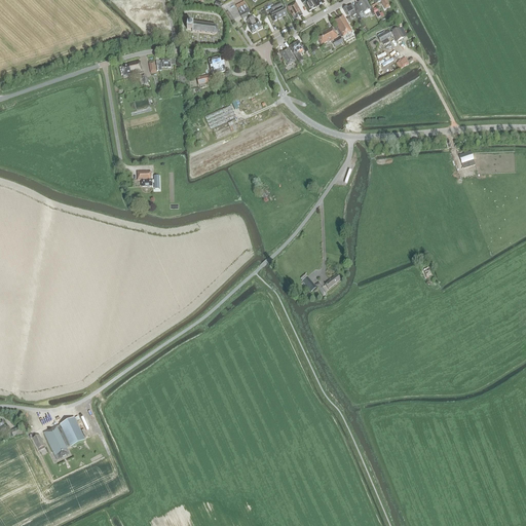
[(309,11),(315,8),(312,1),(311,2),(309,0),(300,0),(303,4),(304,3),(309,11)]
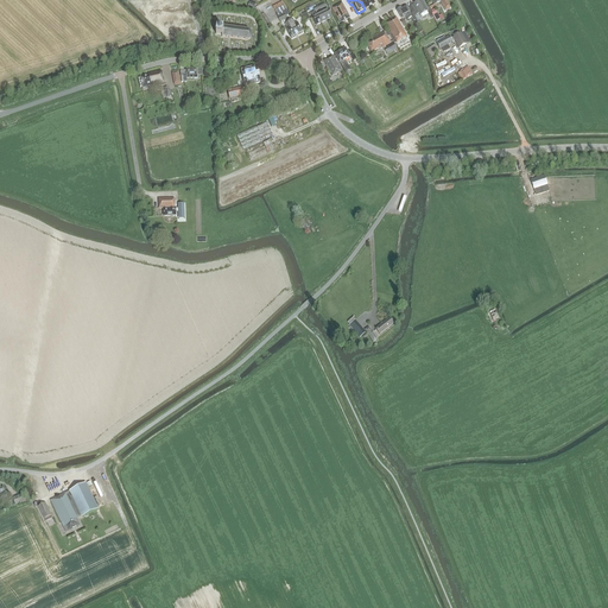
[(420,16),(428,11),(420,0),(418,0),(413,4),(415,5),(411,7),(416,16),(419,13),(420,16)]
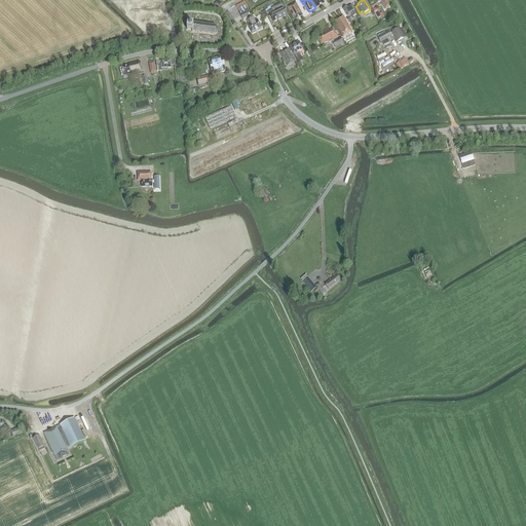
[(384,9),(390,6),(386,0),(382,0),(380,1),(384,9)]
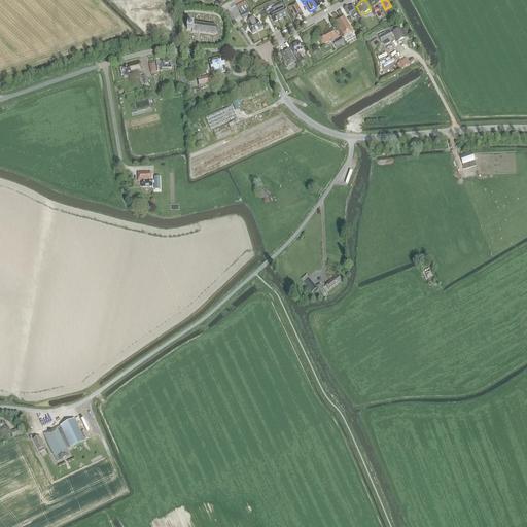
[(294,21),(303,15),(296,3),(287,8),(294,21)]
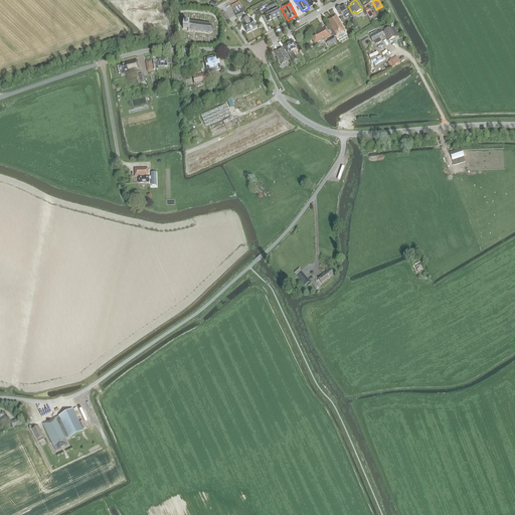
[(352,21),(354,19),(351,13),(352,13),(348,6),(346,7),(344,5),(340,7),(336,9),(340,16),(341,17),(341,16),(344,14),(345,16),(348,15),(352,21)]
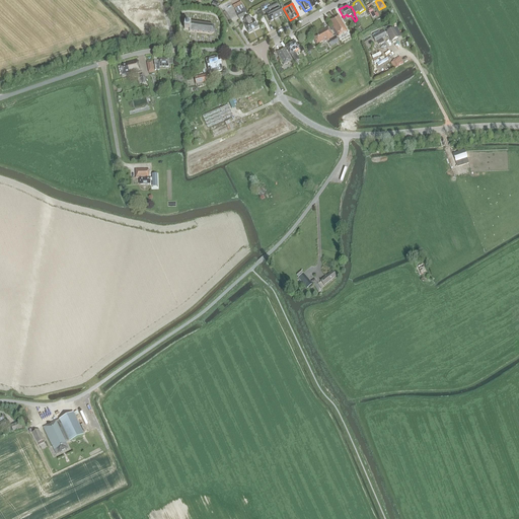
[(270,10),(269,7),(267,8),(268,10),(266,11),(267,14),(267,15),(270,21),(275,19),(271,12),(270,10)]
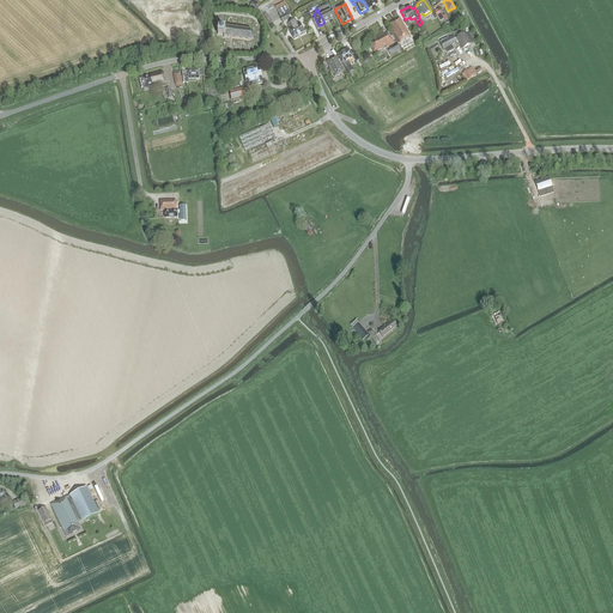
[(279,14),(281,22),(283,22),(289,18),(287,16),(289,16),(291,14),(289,10),(279,14)]
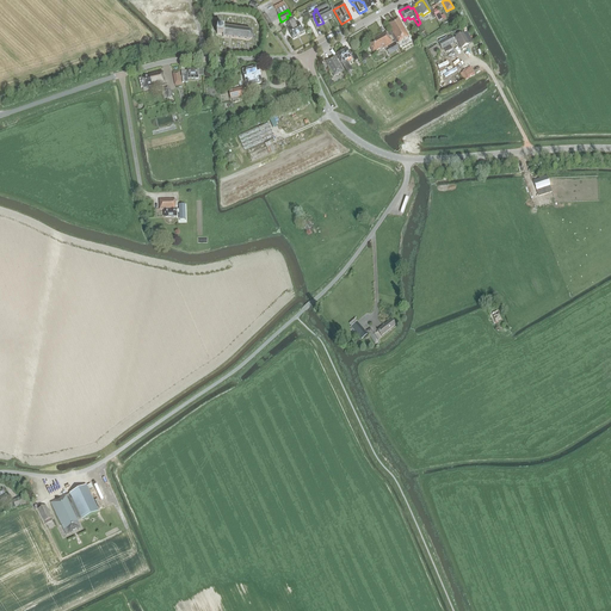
[(396,44),(409,36),(399,18),(395,19),(395,20),(392,22),(388,24),(392,31),(389,32),(396,44)]
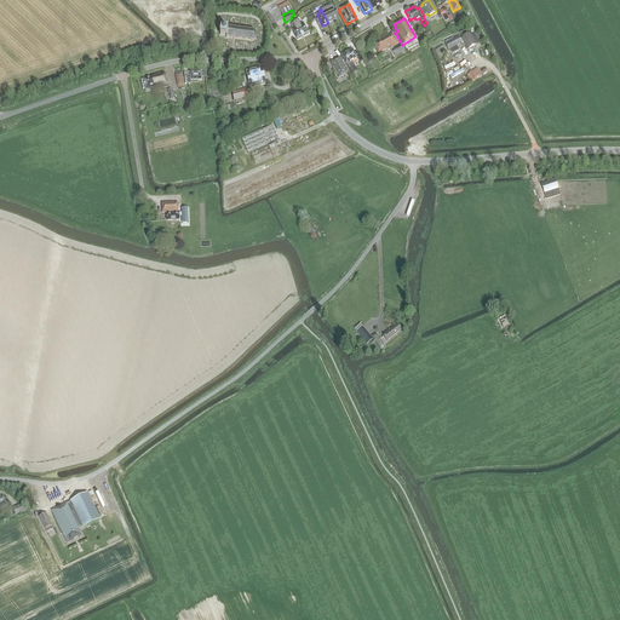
[(304,35),(308,33),(303,23),(300,24),(298,19),(292,23),(292,24),(291,24),(293,28),(292,28),(297,39),(302,36),(304,35)]
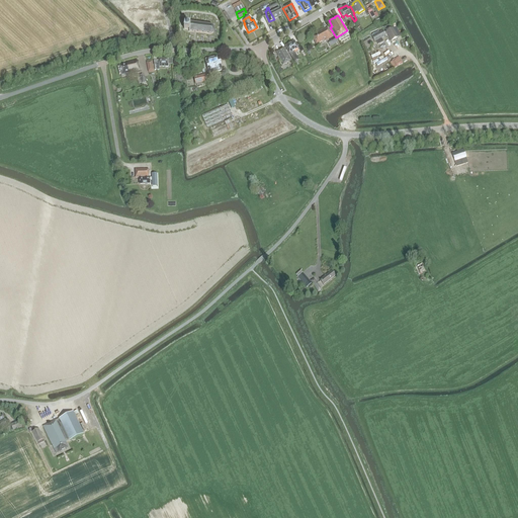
[(184,29),(189,30),(189,31),(194,32),(196,32),(210,34),(213,32),(214,29),(213,28),(211,26),(190,23),(190,22),(185,22),(185,24),(184,26),(184,29)]
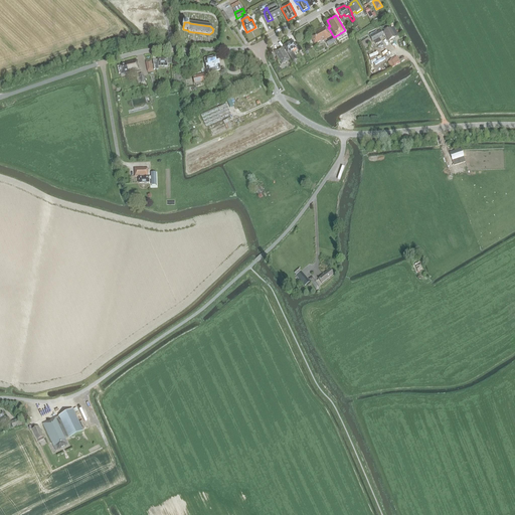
[(322,41),(331,36),(326,27),(323,29),(322,28),(315,32),(315,33),(310,36),(315,44),(322,40),(322,41)]
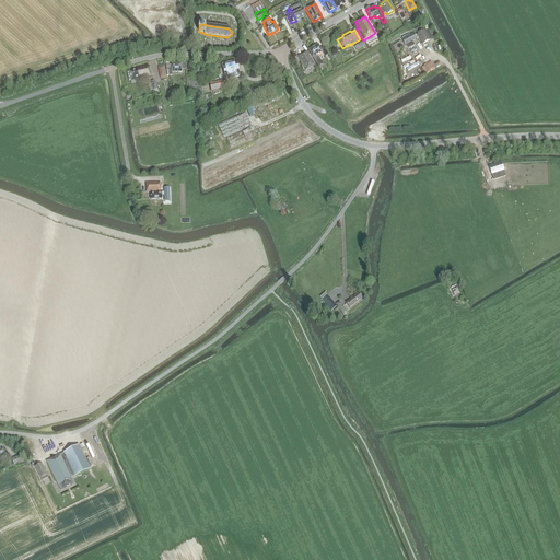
[(423,44),(429,41),(423,31),(418,34),(416,36),(413,33),(403,39),(406,45),(417,38),(419,37),(423,44)]
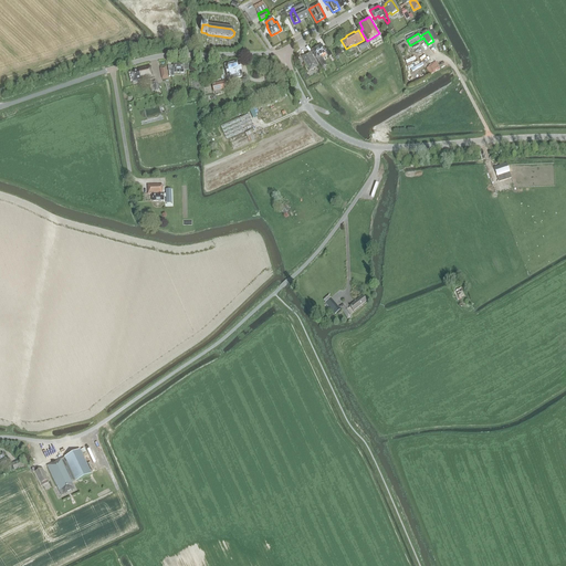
[(401,54),(408,50),(405,42),(397,46),(401,54)]
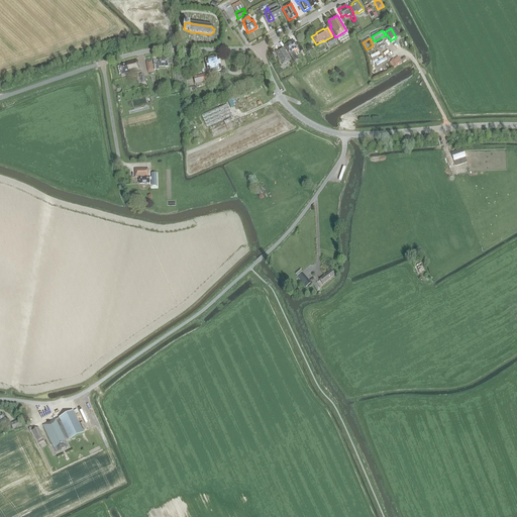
[(292,52),(298,48),(294,41),(285,46),(293,62),(298,59),(296,56),(295,57),(292,52)]
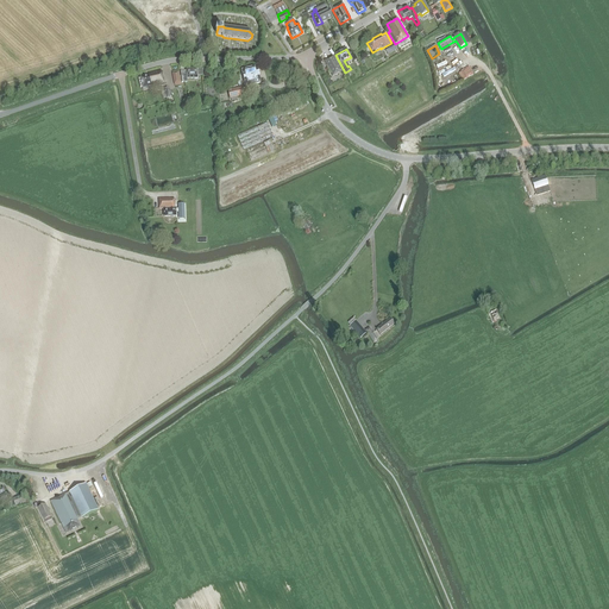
[(333,76),(341,71),(333,56),(325,61),(333,76)]
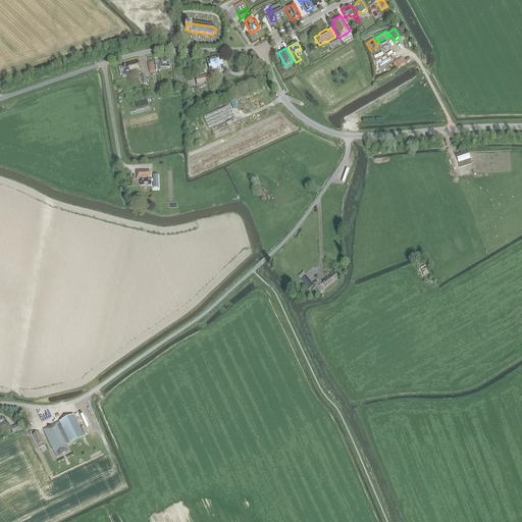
[(219,72),(223,71),(222,66),(223,65),(222,62),(221,62),(220,57),(215,58),(211,59),(207,60),(210,74),(214,73),(219,72)]
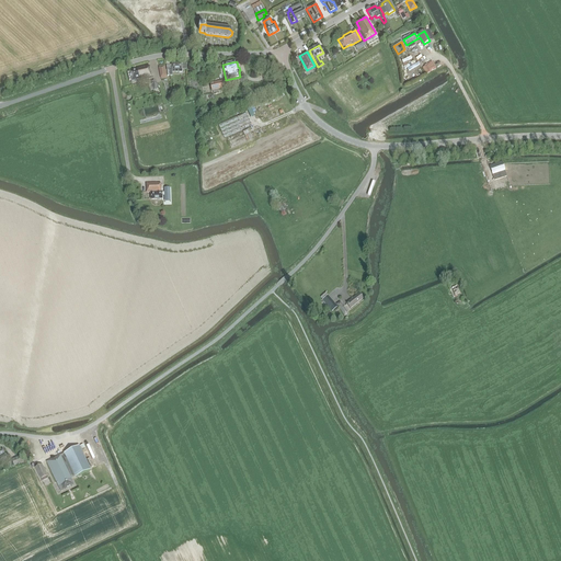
[(436,68),(432,61),(427,65),(424,67),(422,68),(426,75),(432,71),(436,68)]
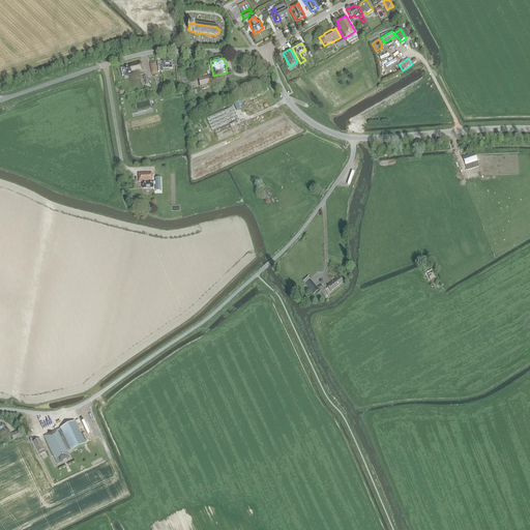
[(172,68),(172,65),(176,65),(176,60),(163,60),(163,61),(160,61),(160,66),(159,66),(157,66),(158,71),(163,71),(163,68),(172,68)]
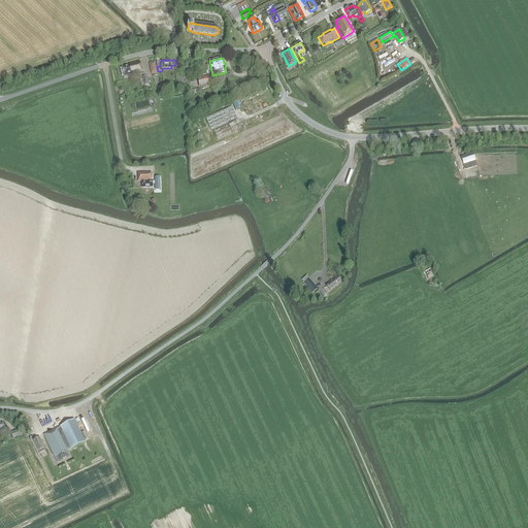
[(131,76),(142,73),(139,61),(128,64),(129,65),(121,67),(124,76),(131,74),(131,76)]
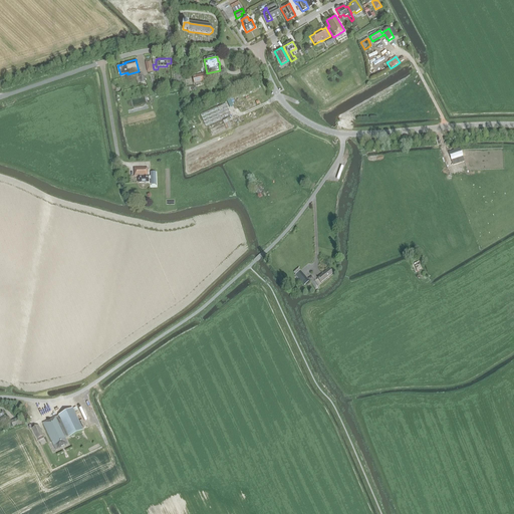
[(206,80),(204,73),(192,76),(194,83),(196,83),(197,86),(200,85),(199,82),(206,80)]
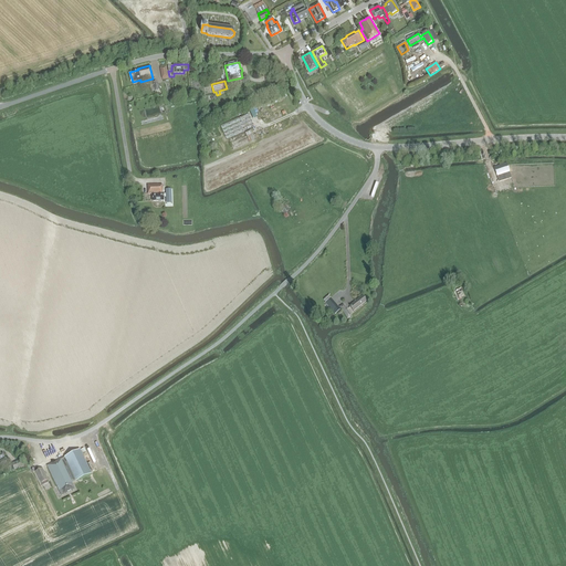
[(249,114),(221,127),(227,139),(247,130),(250,129),(254,127),(249,114)]
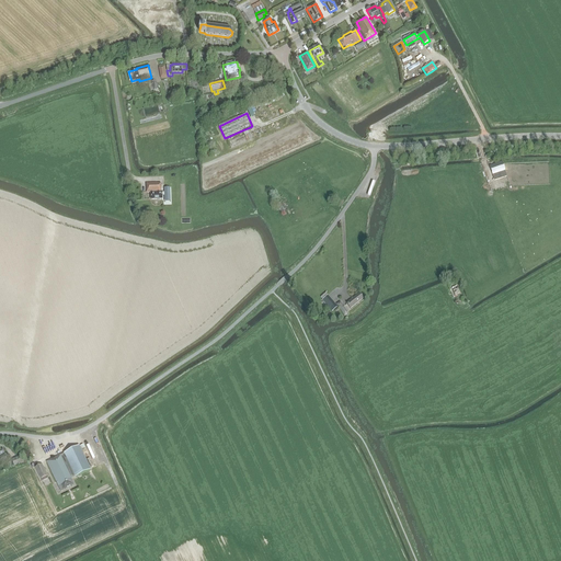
[(231,148),(252,139),(248,128),(244,129),(244,132),(227,139),(231,148)]
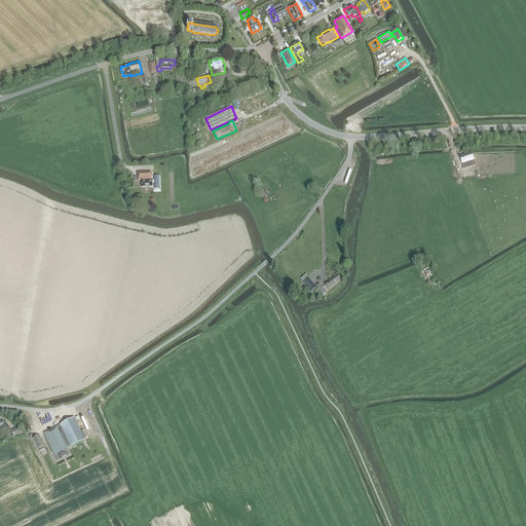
[(474,160),(471,152),(459,156),(461,163),(474,160)]
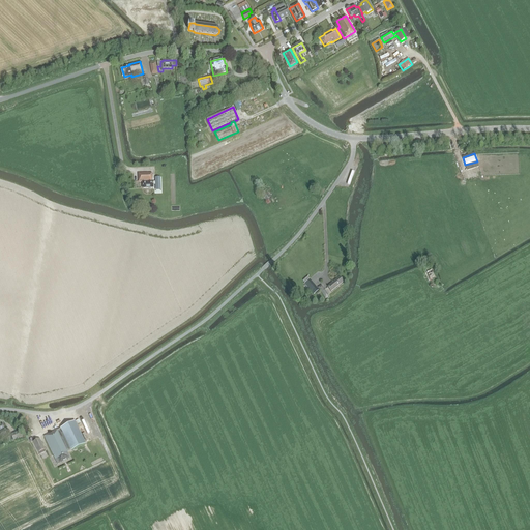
[(143,188),(153,188),(153,181),(152,181),(152,173),(148,174),(148,173),(138,173),(139,182),(143,182),(143,188)]
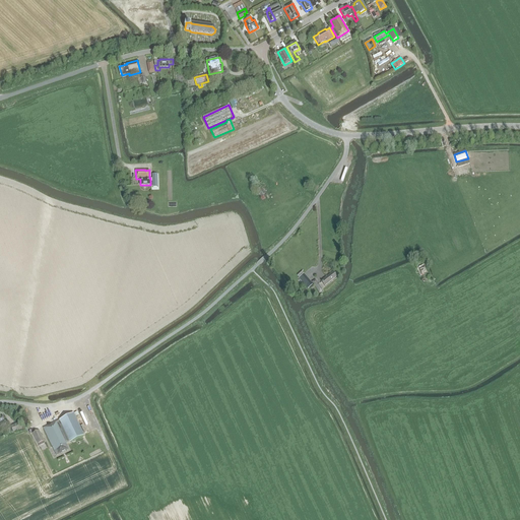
[(261,196),(265,194),(261,188),(257,190),(261,196)]
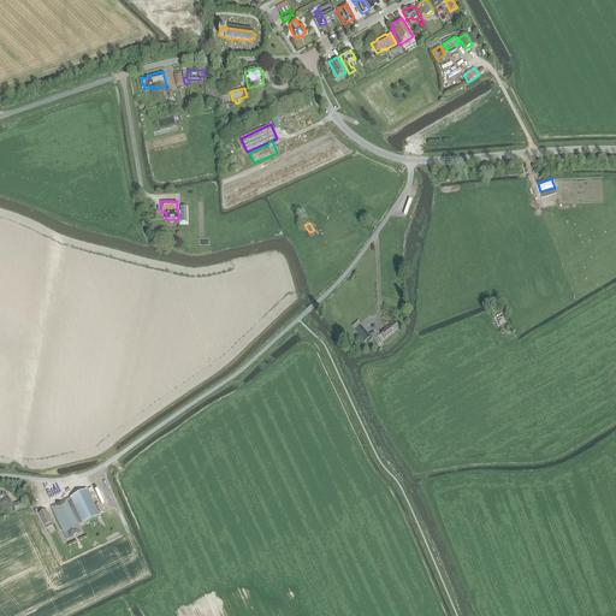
[(385,339),(398,327),(395,323),(380,333),(385,339)]
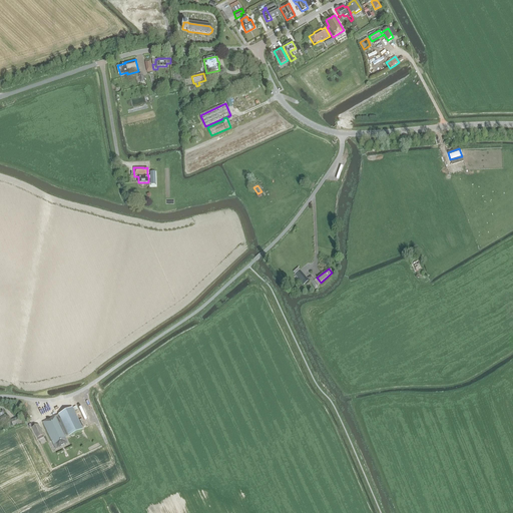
[(300,270),(295,275),(299,279),(304,275),(300,270)]
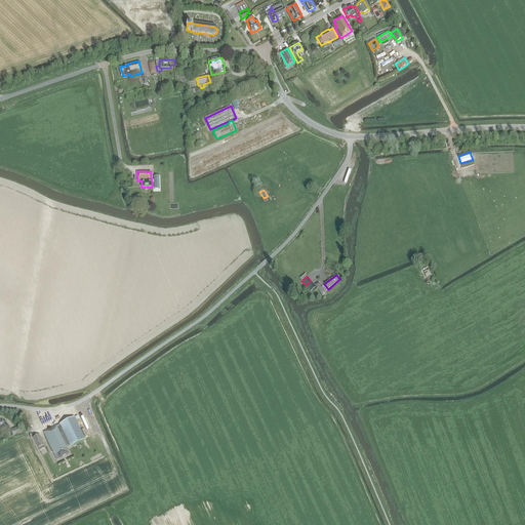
[(322,295),(326,293),(319,282),(315,285),(322,295)]
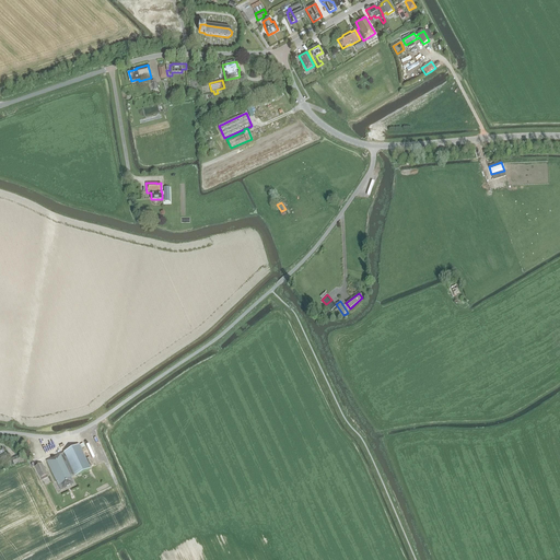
[(91,469),(79,445),(46,461),(60,490),(62,490),(73,485),(71,478),(91,469)]
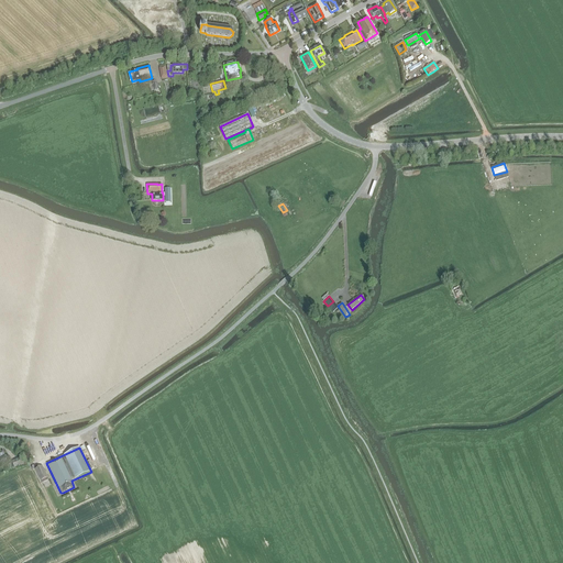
[(14,468),(24,464),(21,457),(11,462),(14,468)]
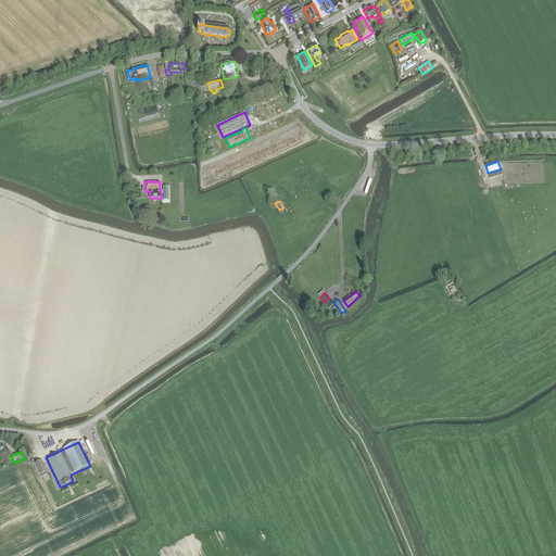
[(40,475),(47,471),(41,459),(35,463),(40,475)]
